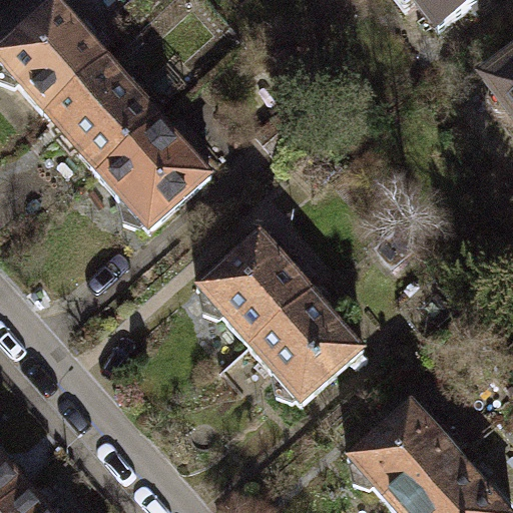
[(394,0),(406,15),(418,7),(439,35),(485,0),(394,0)]
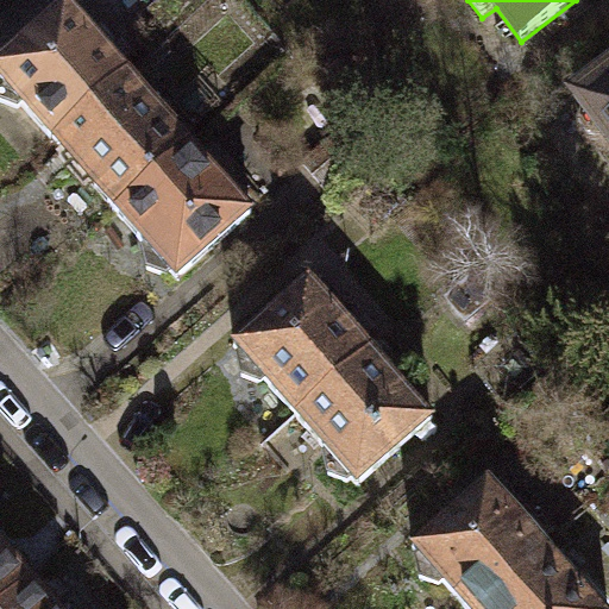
[(0,100),(0,101),(19,110),(23,106),(54,142),(130,75),(67,5),(0,63),(0,100)]
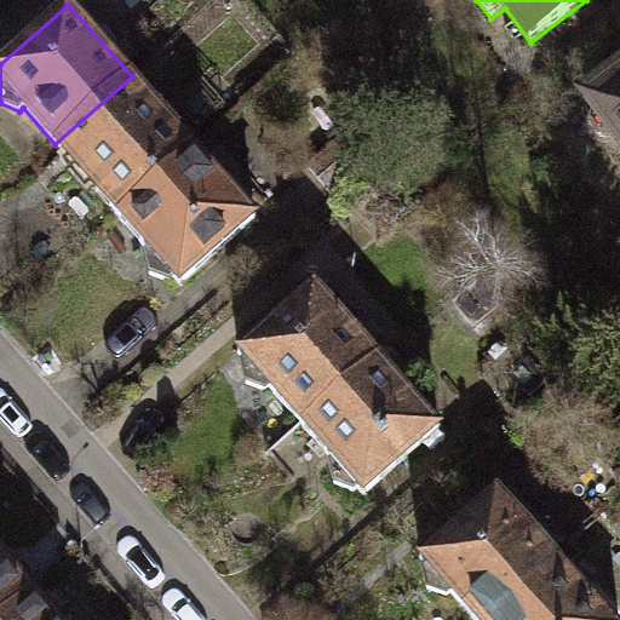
[(55,144),(118,216),(195,147),(132,76),(55,144)]
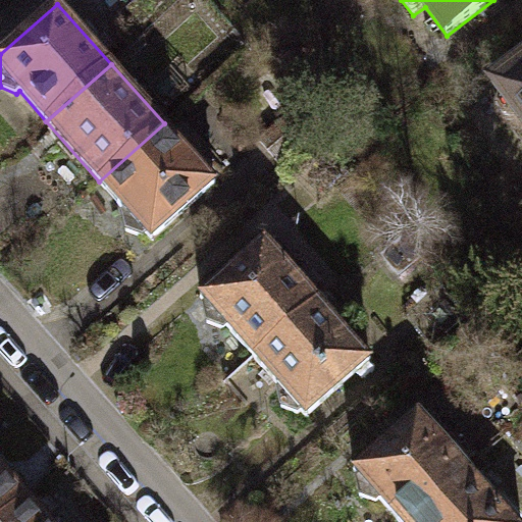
[(500,93),(499,95),(498,109),(505,121),(520,123),(521,121),(521,68),(497,89),(500,93)]
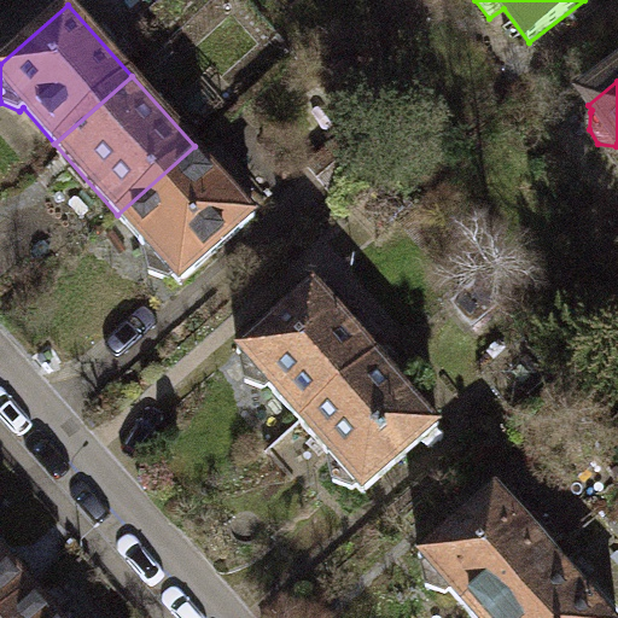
[(350,130),(309,168),(330,191),(372,153),(350,130)]
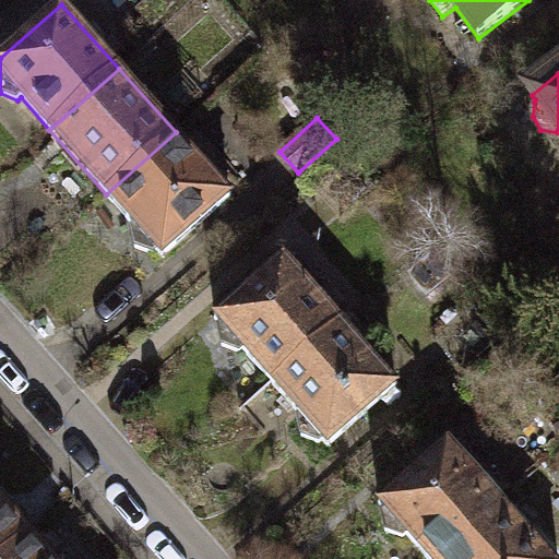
[(135,227),(132,229),(137,249),(154,253),(157,251),(163,258),(232,197),(176,132),(106,194),(135,227)]
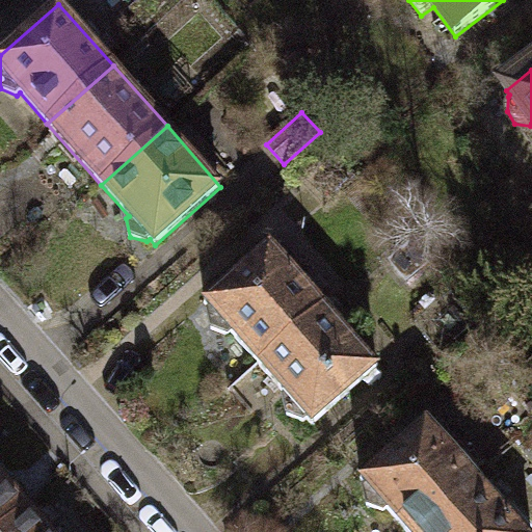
[(211,309),(208,311),(212,328),(229,336),(232,333),(259,364),(325,306),(270,244),(205,302),(211,309)]
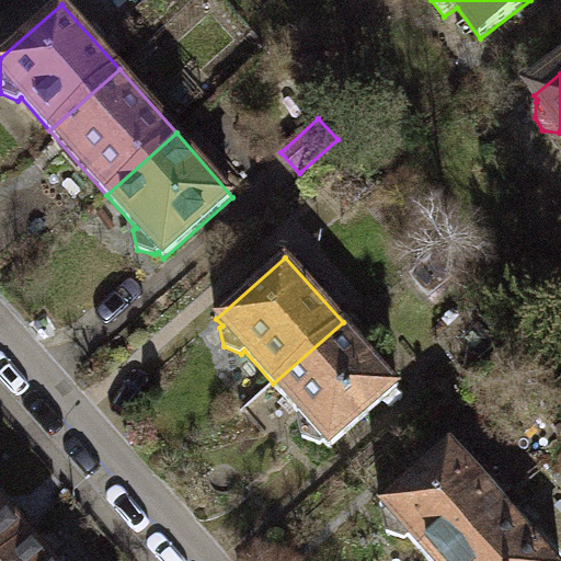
[(450,278),(433,259),(413,276),(431,296),(450,278)]
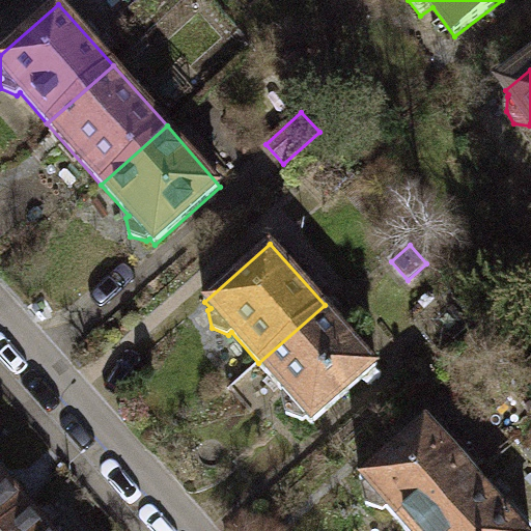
[(285,393),(283,396),(287,414),(304,421),(307,418),(312,424),(379,366),(325,305),(258,363),(285,393)]
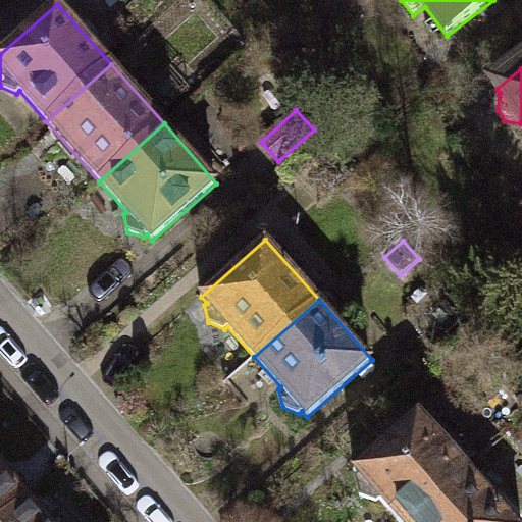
[(358,474),(356,476),(361,496),(376,502),(379,499),(400,521),(414,521),(471,473),(418,412),(354,469),(358,474)]
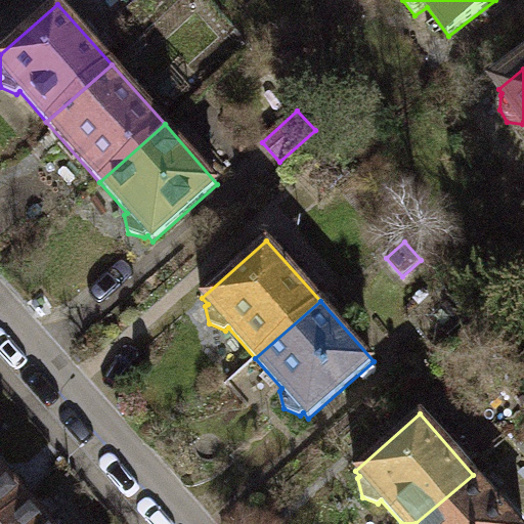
[(0,523),(29,499),(0,467),(0,523)]
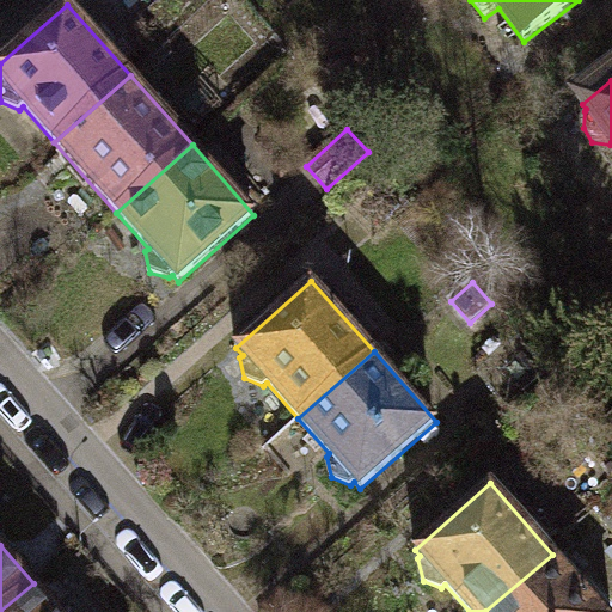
[(603,611),(552,555),(485,611),(603,611)]
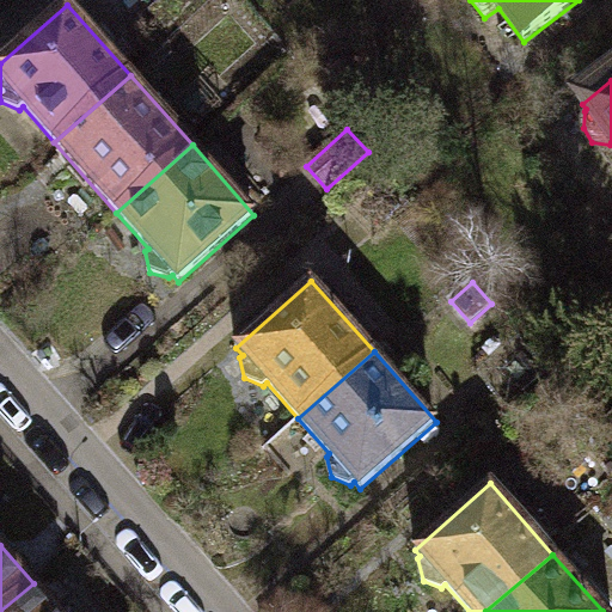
[(0,611),(59,611),(34,583),(0,611)]
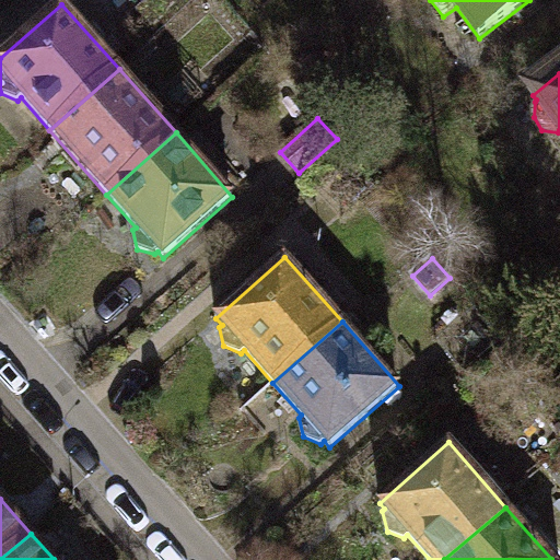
All buildings are outlined.
